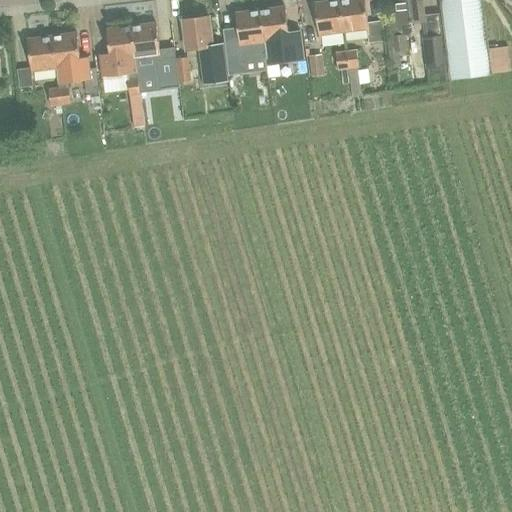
[(365,0),(348,0),(341,1),(345,33),(370,30),(365,0)]
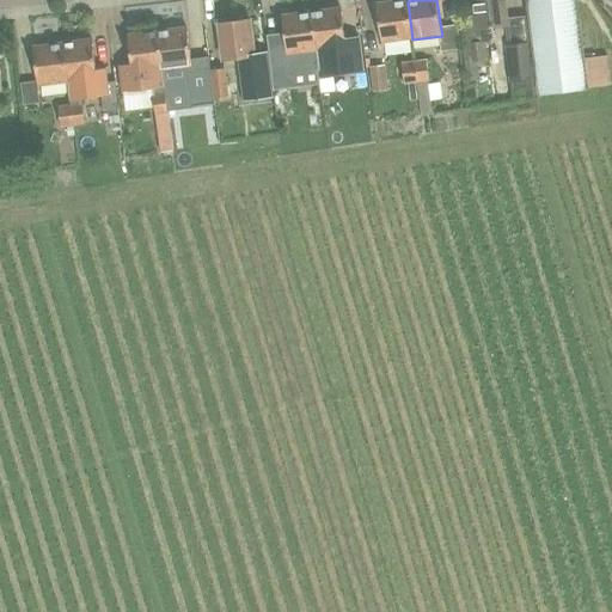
[(494,28),(509,26),(506,0),(473,0),(477,29),(471,29),(472,43),(470,43),(471,63),(488,62),(485,44),(490,43),(495,38),(494,28)]
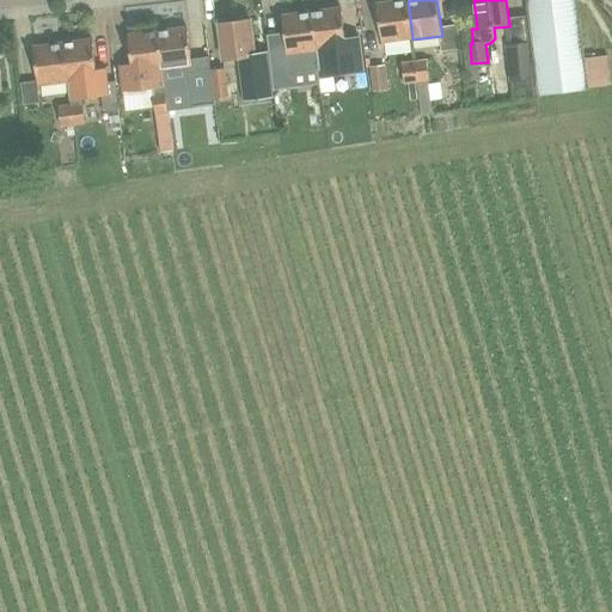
[(531,0),(528,0),(531,17),(540,96),(588,90),(576,0),(531,0)]
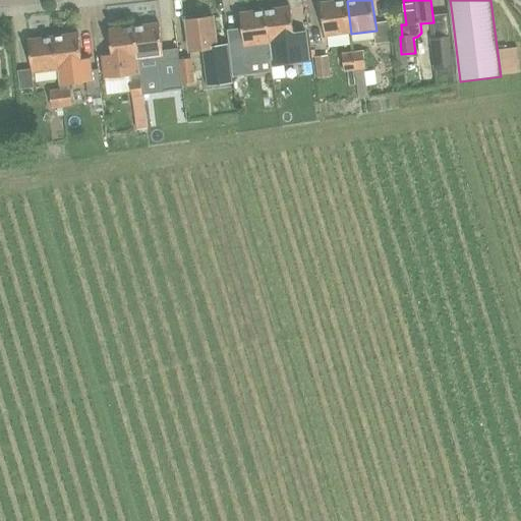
[(351,34),(347,1),(322,4),(326,37),(351,34)]
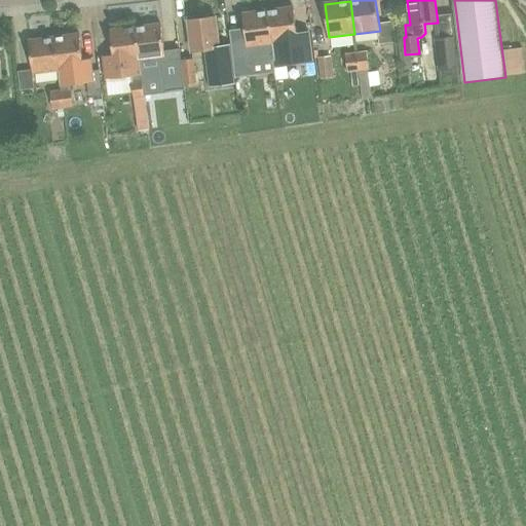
[(294,7),(268,11),(272,43),(275,60),(275,62),(311,58),(308,32),(297,34),(294,7)]
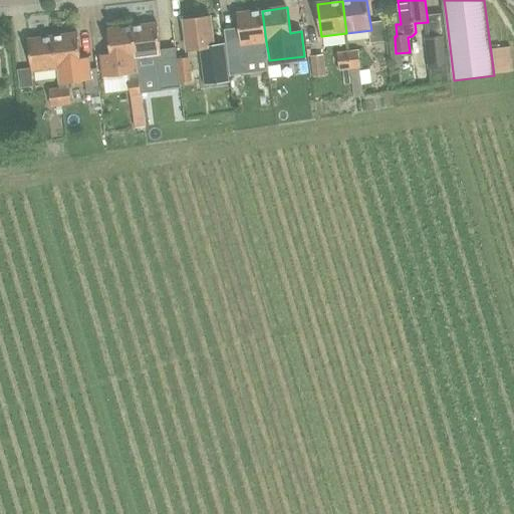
[(239,30),(225,32),(230,69),(245,67),(245,61),(269,58),(266,42),(262,11),(237,14),(239,30)]
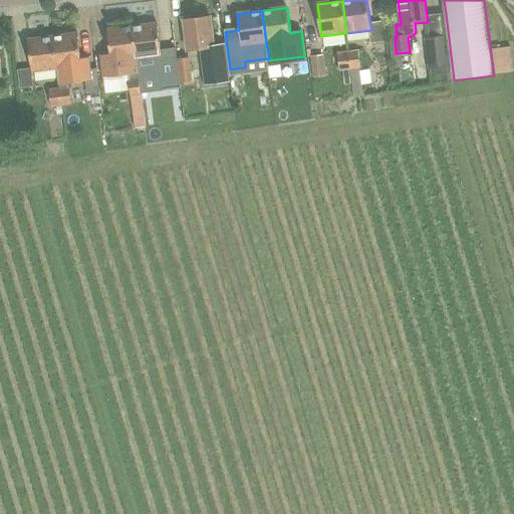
[(215,47),(211,17),(185,20),(189,51),(201,50),(206,85),(231,81),(226,45),(215,47)]
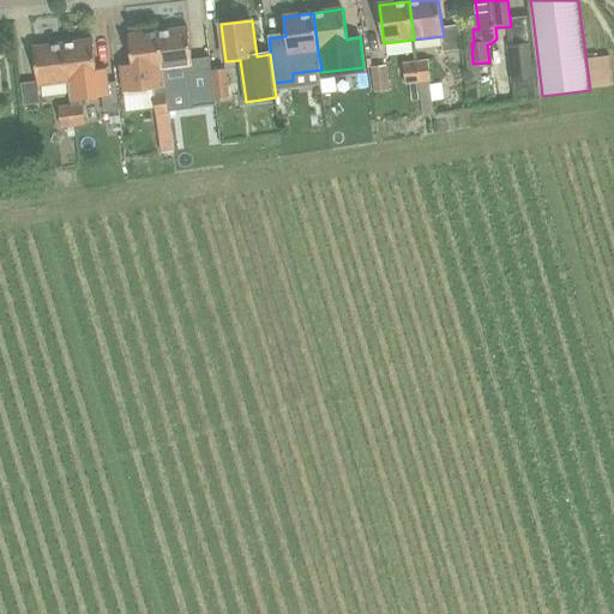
[(188,29),(158,32),(163,71),(193,67),(188,29)]
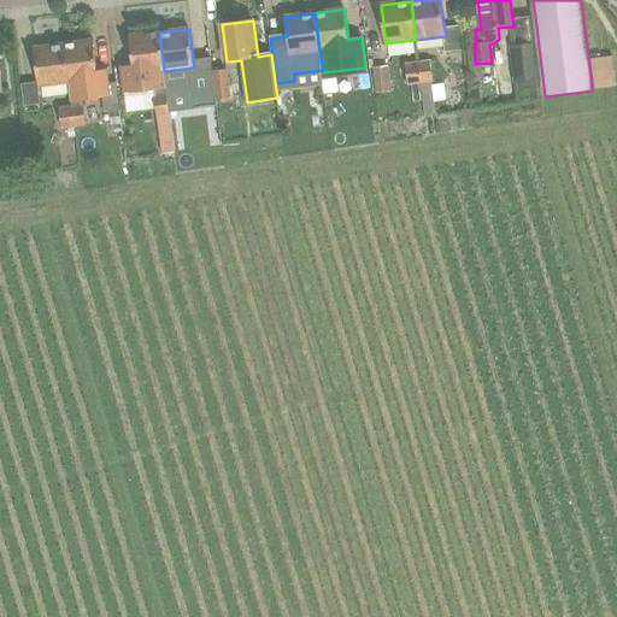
[(166,88),(164,71),(159,33),(130,36),(134,65),(122,66),(125,94),(166,88)]
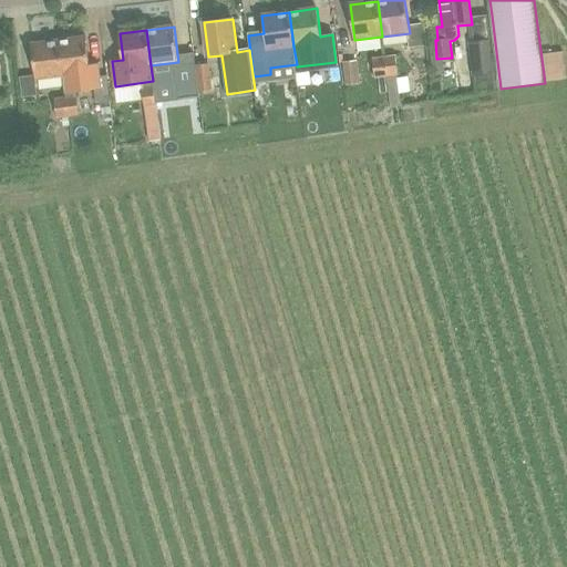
[(86,38),(60,41),(64,76),(65,92),(102,86),(100,64),(91,65),(86,38)]
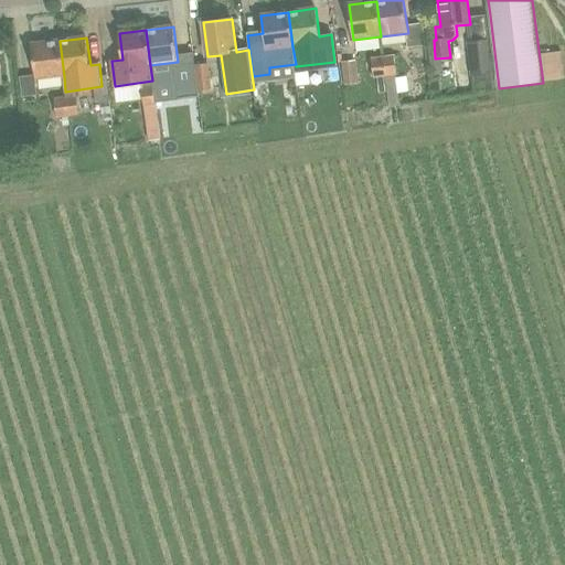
[(491,39),(469,42),(467,42),(473,93),(498,89),(491,39)]
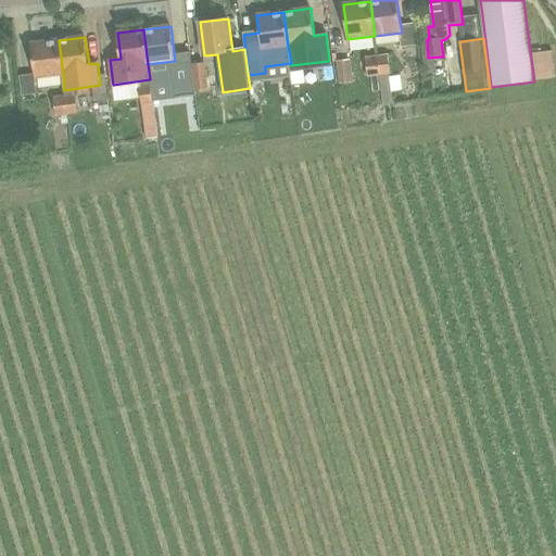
[(59,40),(32,43),(36,78),(63,75),(59,40)]
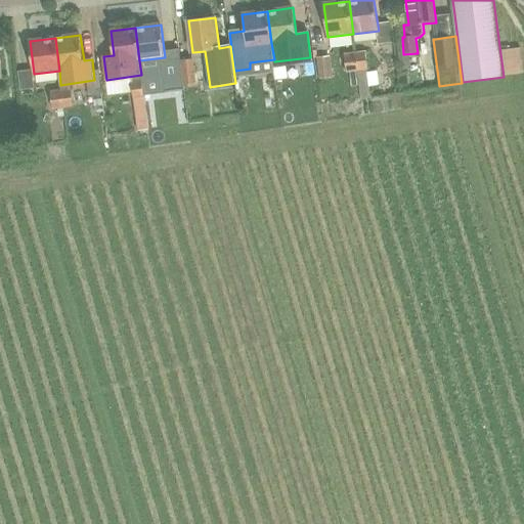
[(505,71),(523,70),(523,48),(523,44),(503,46),(505,71)]
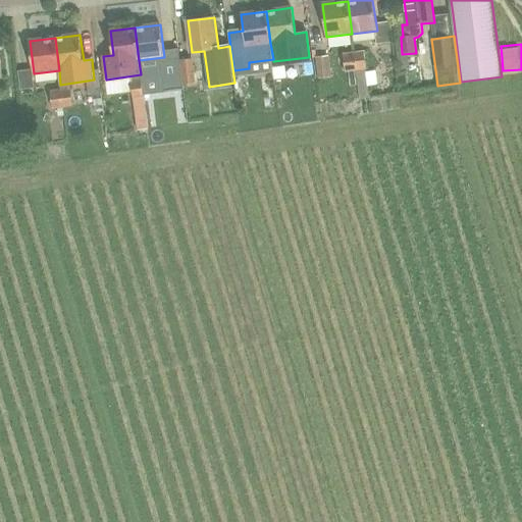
[(356,69),(367,68),(364,50),(354,52),(356,69)]
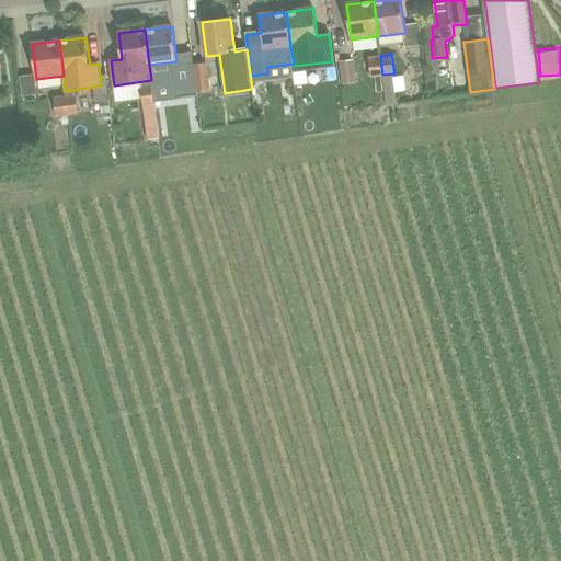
[(382,75),(380,56),(369,57),(371,77),(382,75)]
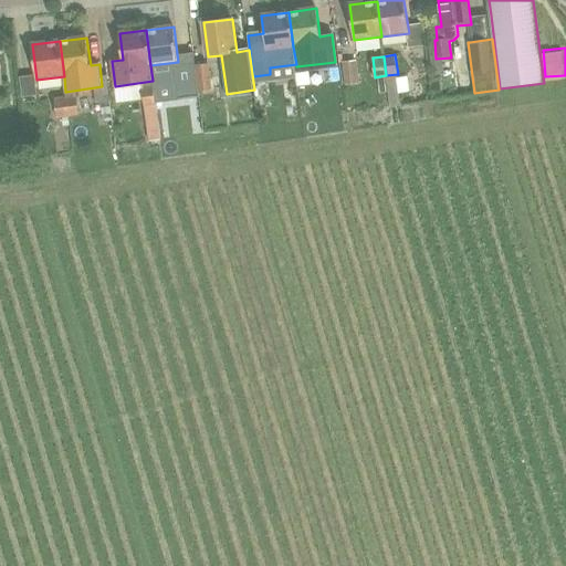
[(360,83),(357,60),(342,62),(345,85),(360,83)]
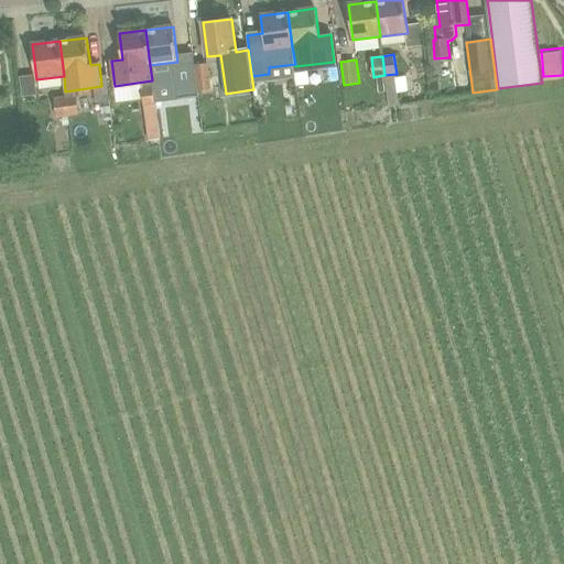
[(195,65),(198,91),(212,90),(208,63),(195,65)]
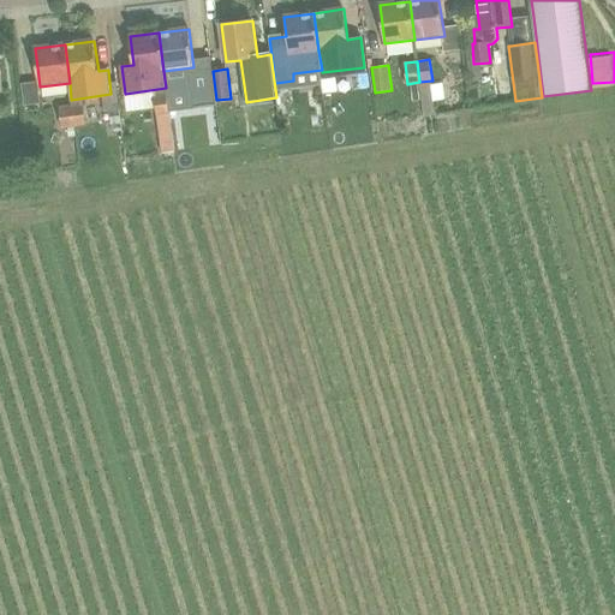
[(180,72),(183,94),(197,93),(196,71),(180,72)]
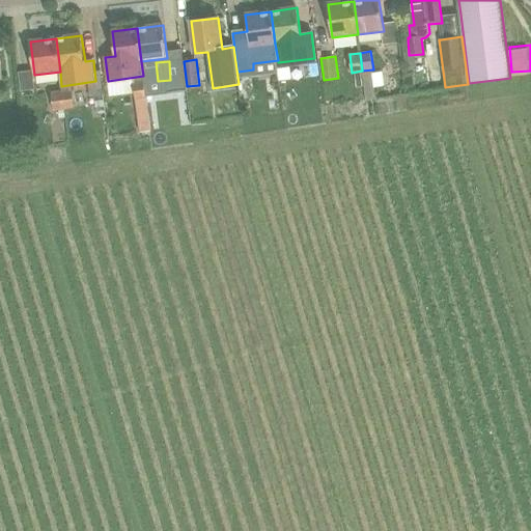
[(269,63),(270,81),(292,80),(291,62),(269,63)]
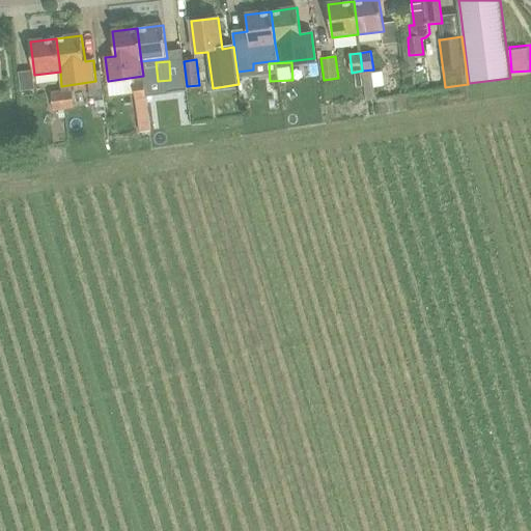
[(95,81),(88,82),(90,98),(104,96),(101,71),(94,72),(95,81)]
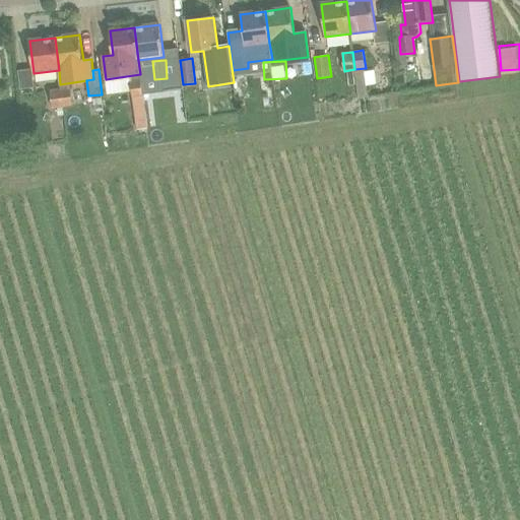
[(136,130),(147,129),(141,78),(131,79),(136,130)]
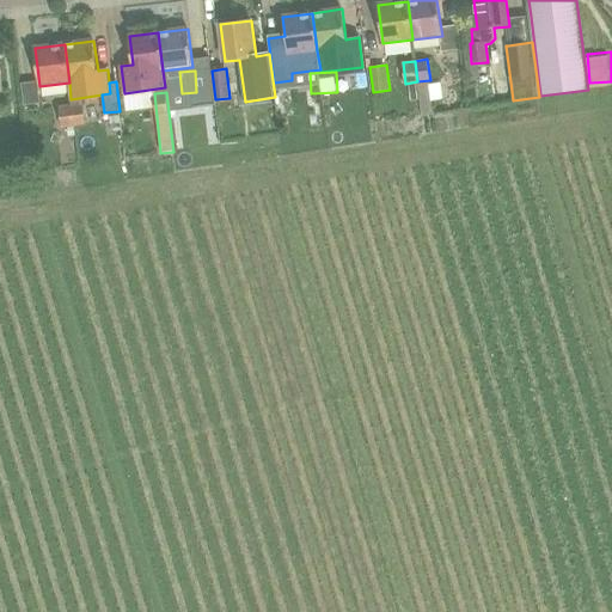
[(72,104),(74,126),(86,124),(84,103),(72,104)]
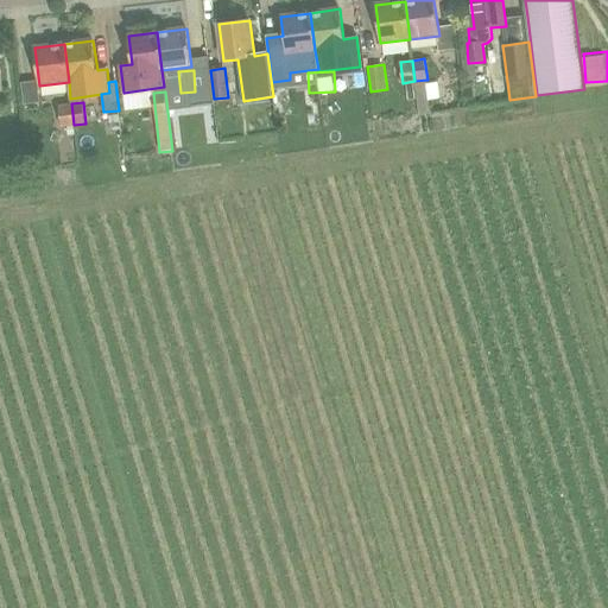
[(74,125),(71,103),(59,106),(62,127),(74,125)]
